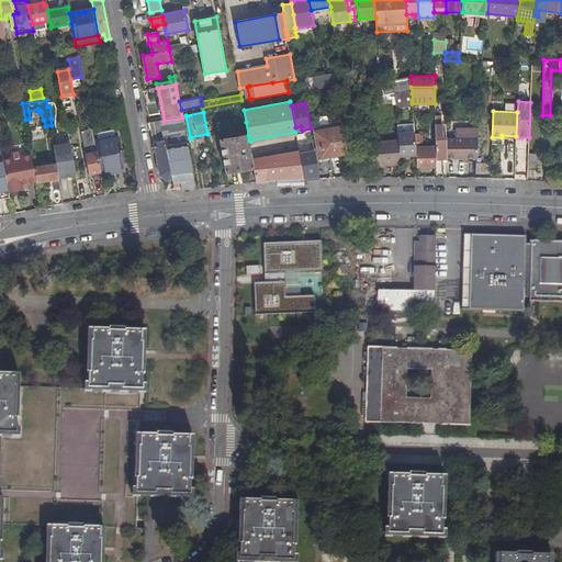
[(344,133),(340,114),(330,116),(333,127),(314,131),(318,158),(347,154),(344,133)]
